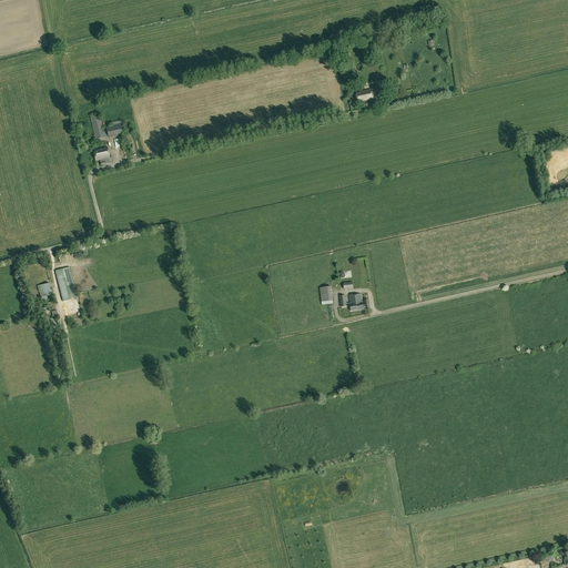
[(373,39),(374,39),(377,39),(399,33),(397,24),(371,30),(373,39)]
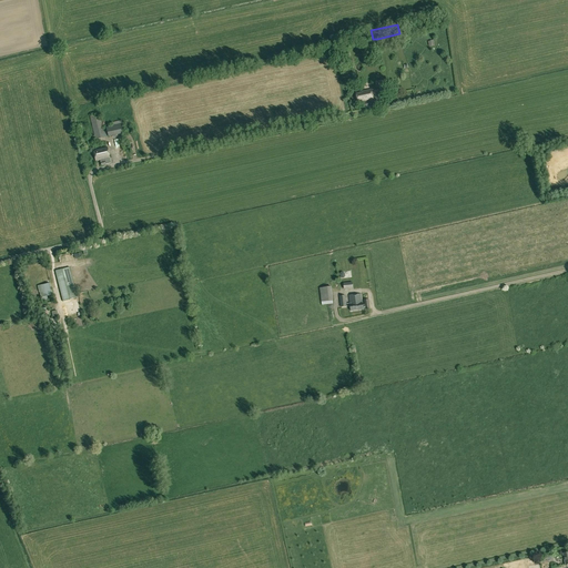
[(367,101),(373,100),(371,90),(362,92),(356,93),(358,102),(363,101),(363,102),(364,104),(364,108),(369,107),(368,102),(367,102),(367,101)]
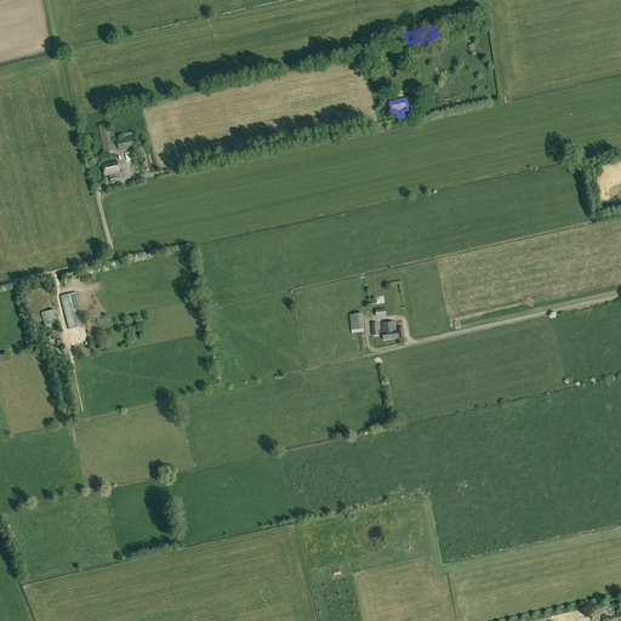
[(104,153),(114,151),(113,143),(108,125),(98,127),(104,153)]
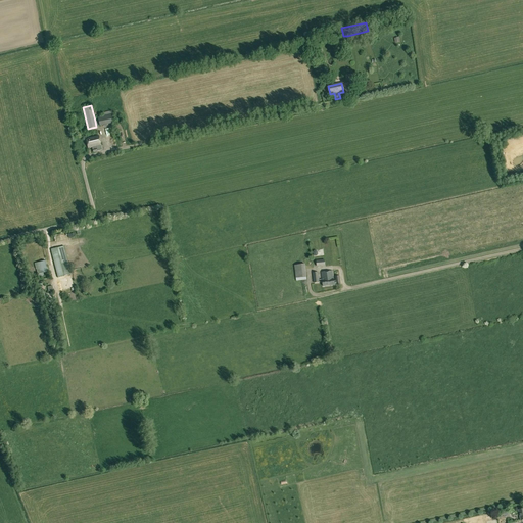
[(114,123),(112,113),(103,115),(97,117),(98,121),(99,126),(114,123)]
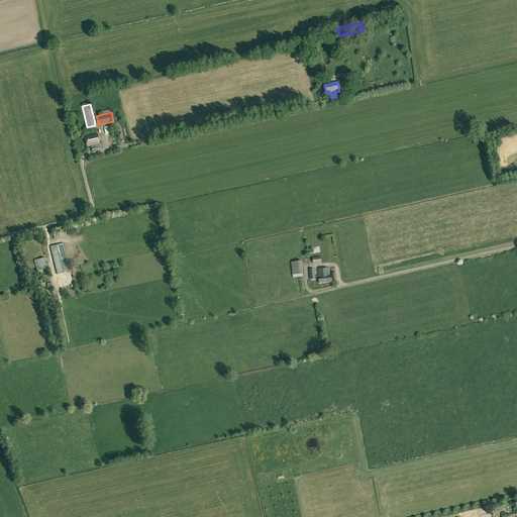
[(91,145),(92,150),(101,148),(100,143),(97,134),(85,137),(87,146),(91,145)]
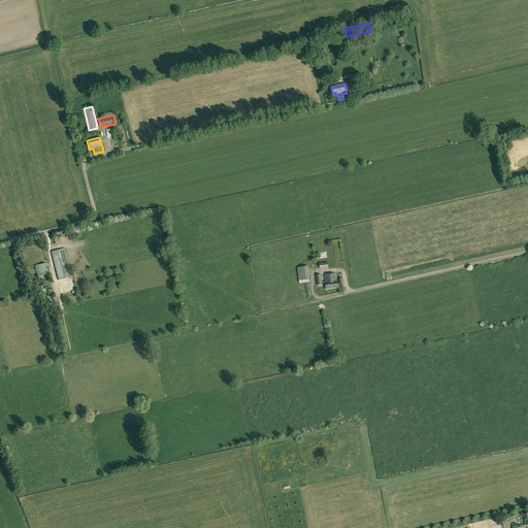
[(52,252),(58,279),(71,276),(64,249),(52,252)]
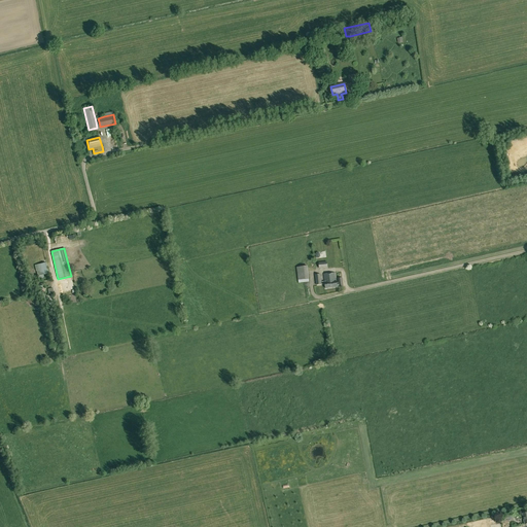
[(45,264),(35,266),(37,277),(48,274),(45,264)]
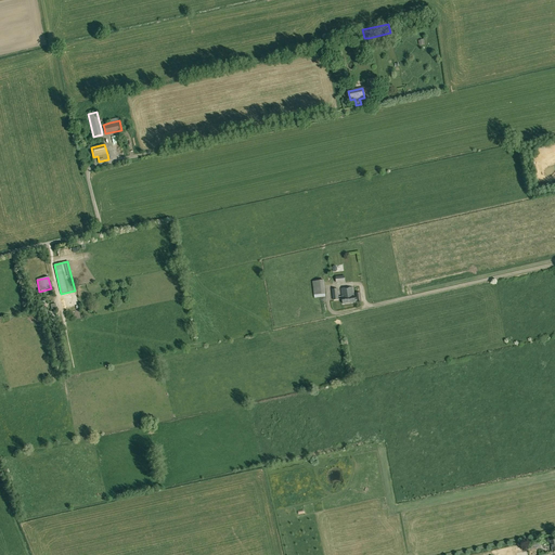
[(312,282),(314,295),(321,294),(325,294),(324,280),(312,282)]
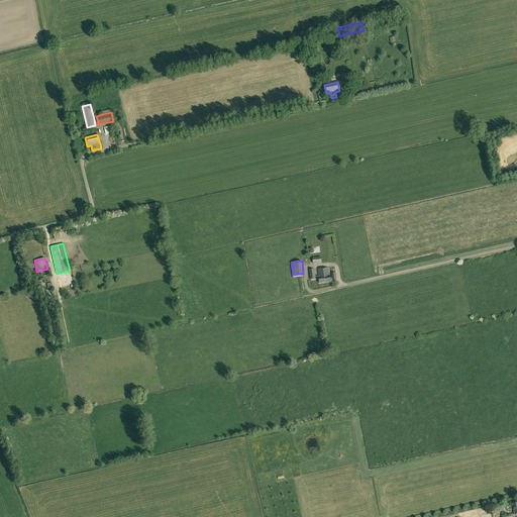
[(323,283),(330,281),(329,278),(328,268),(323,269),(318,269),(318,276),(319,279),(319,283),(323,283)]
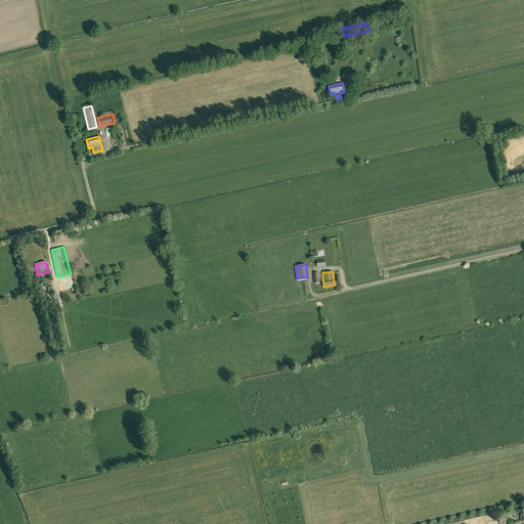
[(314,284),(323,282),(322,279),(319,280),(318,272),(313,273),(314,284)]
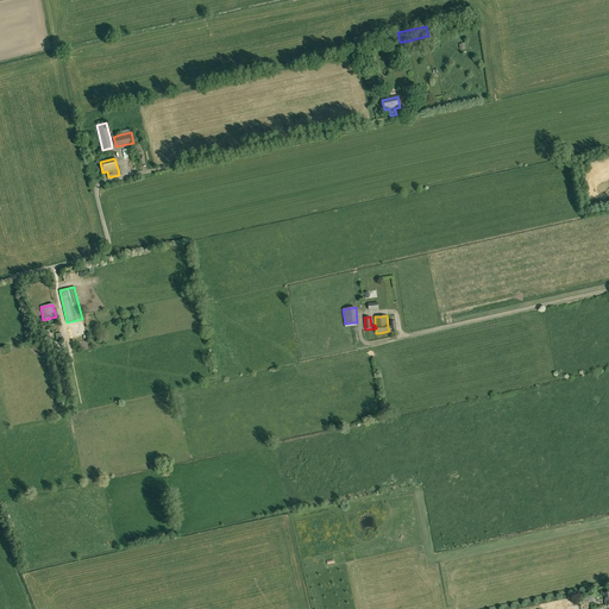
[(79,327),(69,330),(71,341),(81,339),(79,327)]
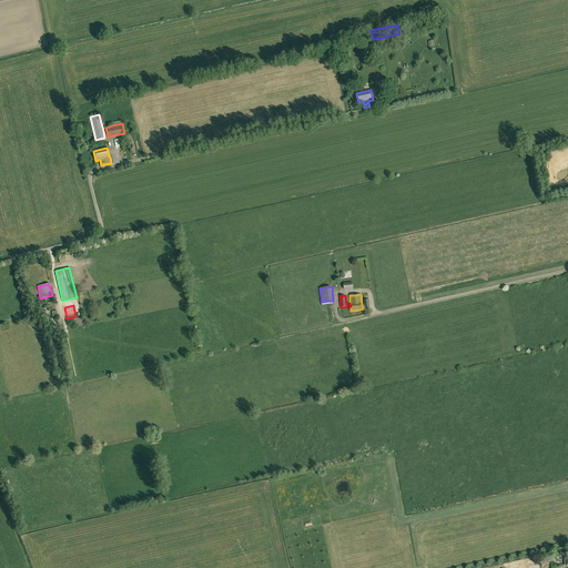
All buildings are outlined.
